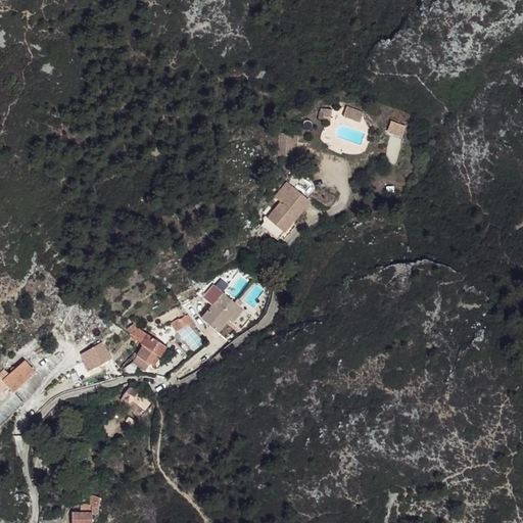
[(364,112),(347,105),(344,116),(360,123),(364,112)]
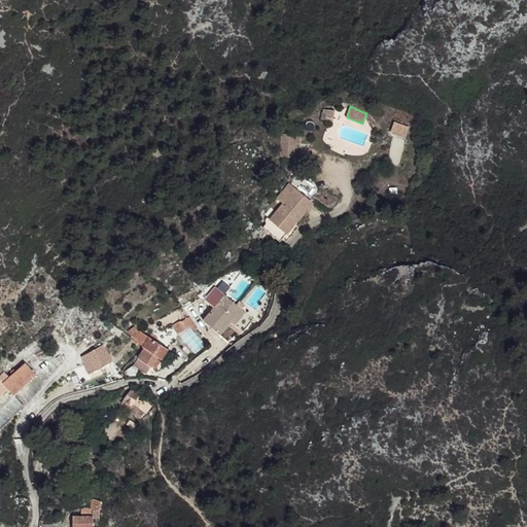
[(335,110),(323,109),(322,118),(334,120),(335,110)]
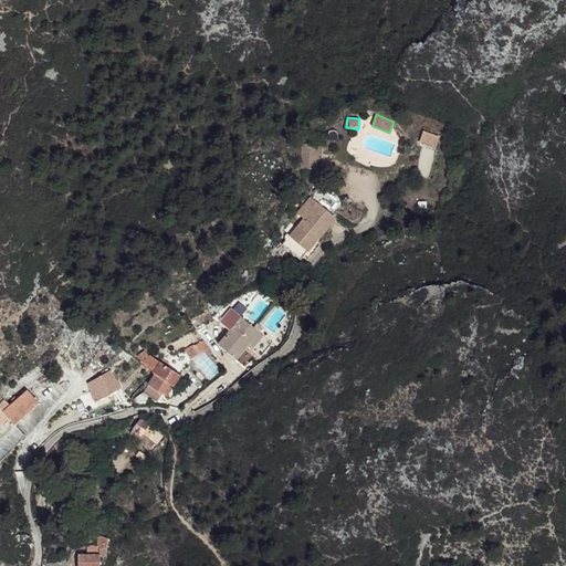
[(440,136),(425,130),(419,144),(436,149),(440,136)]
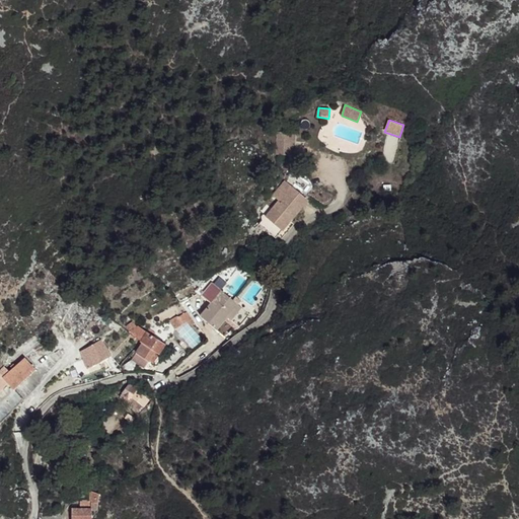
[(278,200),(265,217),(282,232),(308,201),(285,181),(273,196),(278,200)]
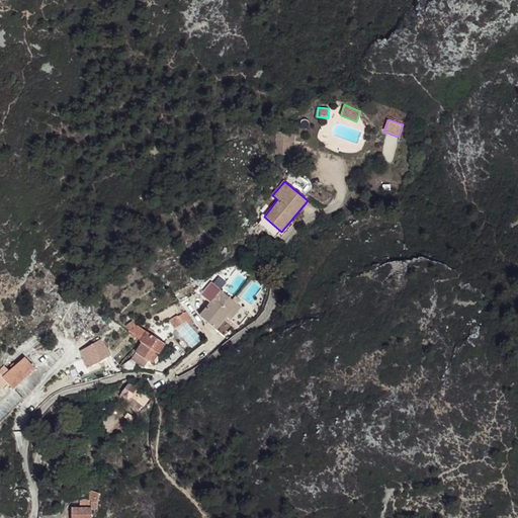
[(250,298),(233,284),(213,308),(229,323),(250,298)]
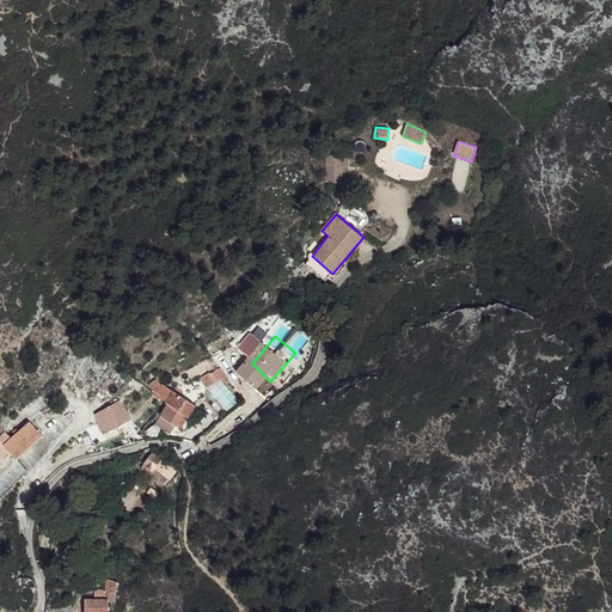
[(191,403),(199,408),(214,386),(196,371),(178,395),(191,403)]
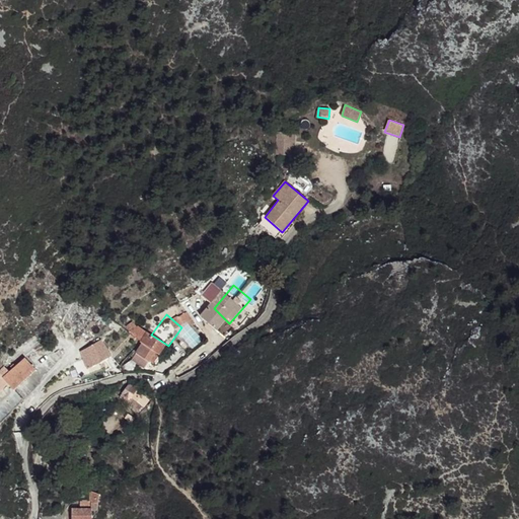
[(101,368),(99,362),(110,356),(100,340),(81,351),(86,363),(89,372),(101,368)]
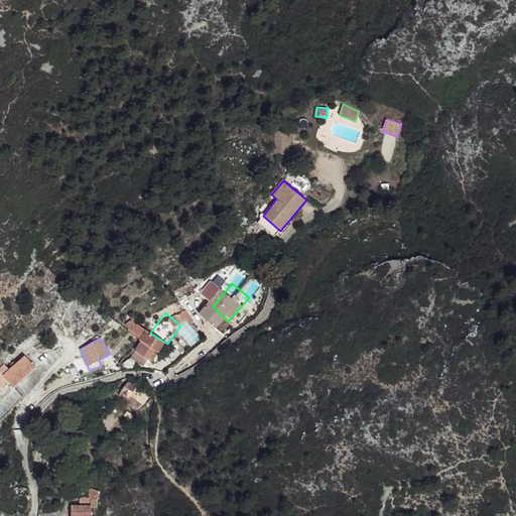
[(148,359),(154,350),(141,341),(135,351),(131,358),(135,361),(144,366),(148,359)]
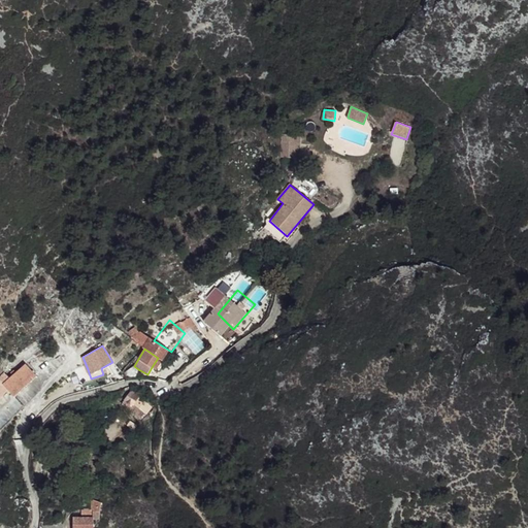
[(162,361),(158,358),(152,367),(156,369),(162,361)]
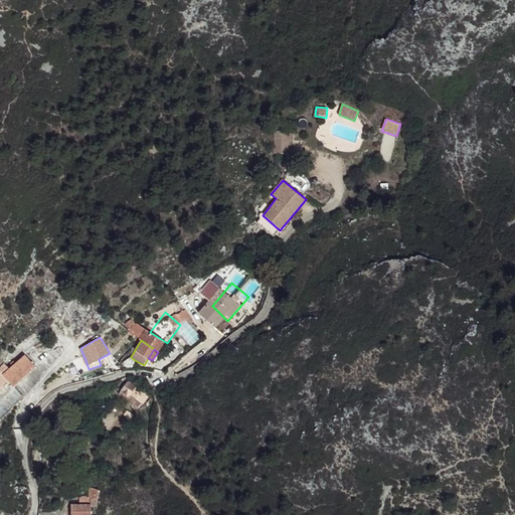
[(25,355),(34,365),(36,364),(27,353),(25,355)]
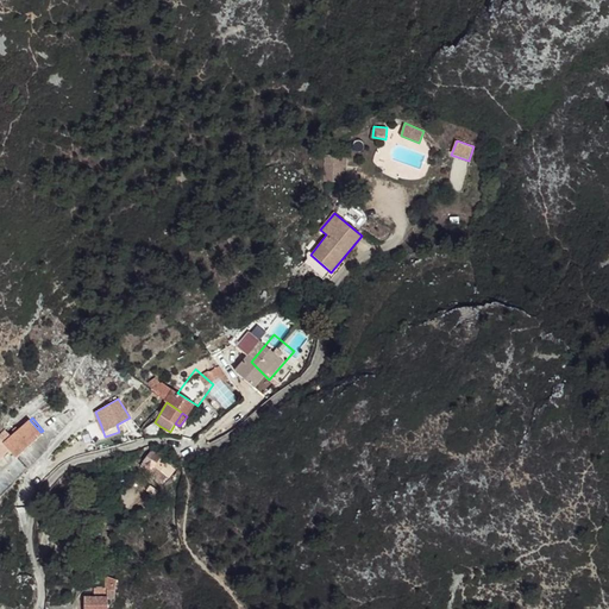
[(14,457),(41,432),(30,420),(11,437),(5,431),(0,434),(0,458),(10,451),(14,457)]
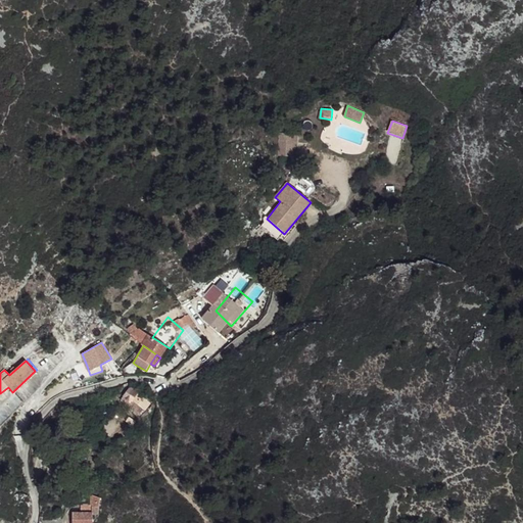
[(135,373),(137,366),(133,363),(125,368),(129,373),(135,373)]
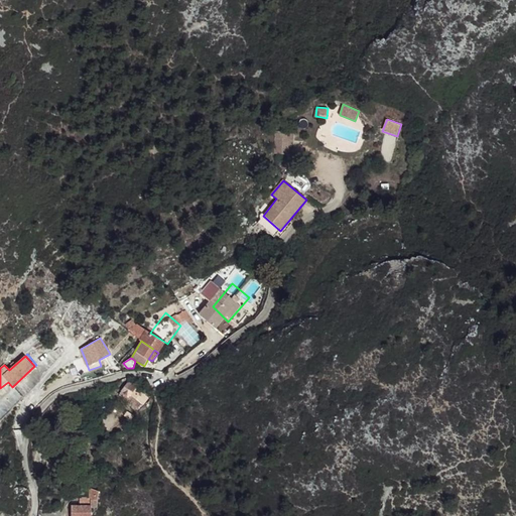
[(102,368),(101,366),(89,370),(86,361),(75,366),(80,376),(102,368)]
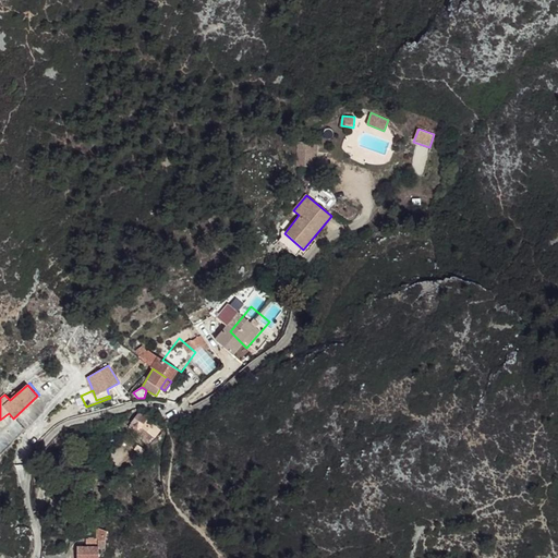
[(39,398),(37,396),(13,419),(15,420),(39,398)]
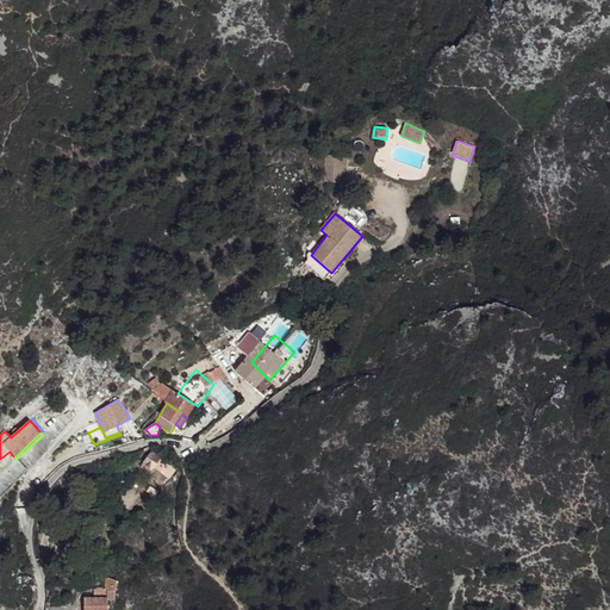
[(159,449),(154,449),(144,462),(153,468),(154,466),(169,478),(178,467),(174,462),(159,449)]
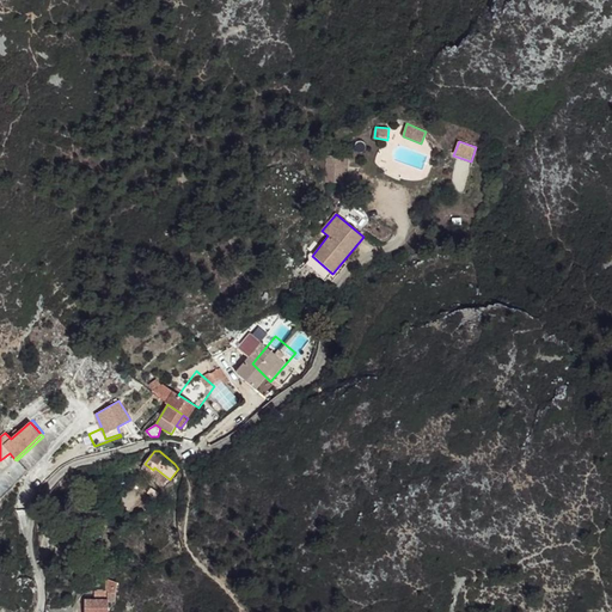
[(165,487),(170,479),(154,467),(153,470),(145,464),(141,469),(165,487)]
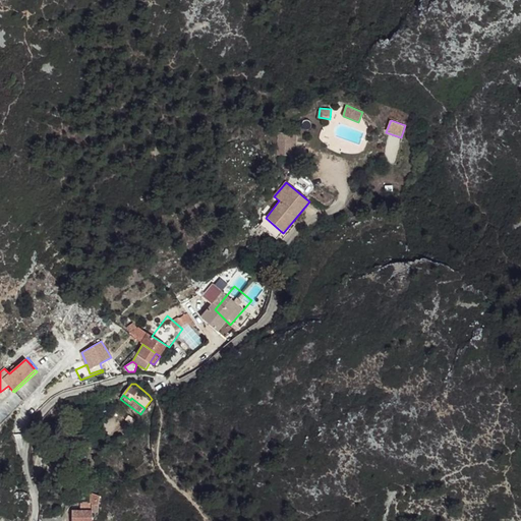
[(92,520),(92,511),(98,511),(100,497),(91,494),(91,504),(80,504),(80,511),(72,511),(71,520),(92,520)]
